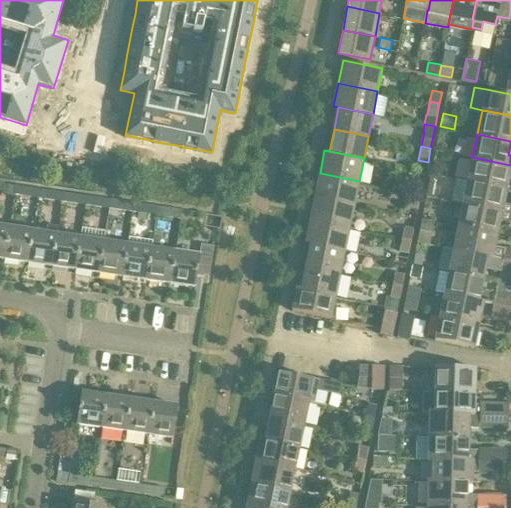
[(510,165),(472,157),(468,177),(507,185),(509,175),(510,175),(510,165)]
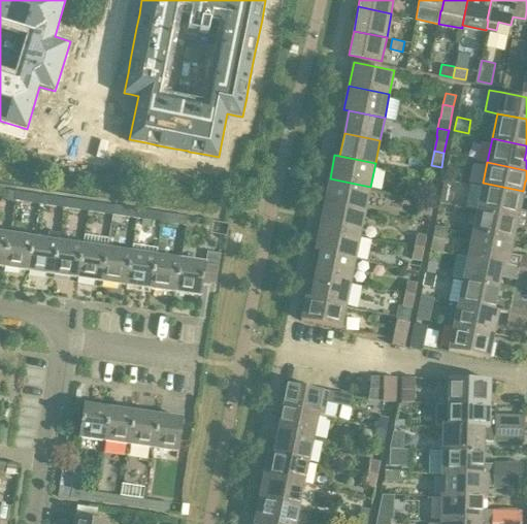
[(445,177),(440,199),(452,202),(457,178),(445,177)]
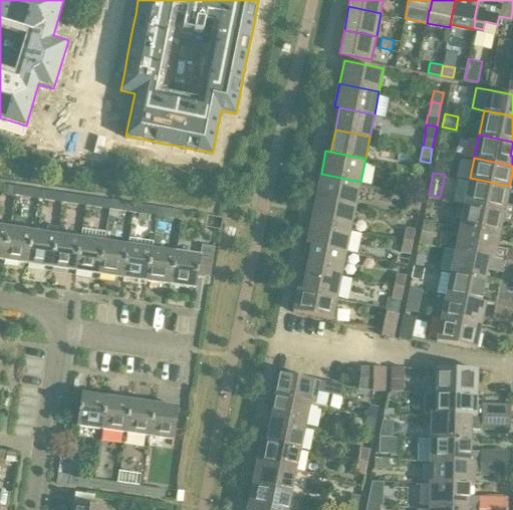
[(321,174),(316,197),(355,205),(360,182),(321,174)]
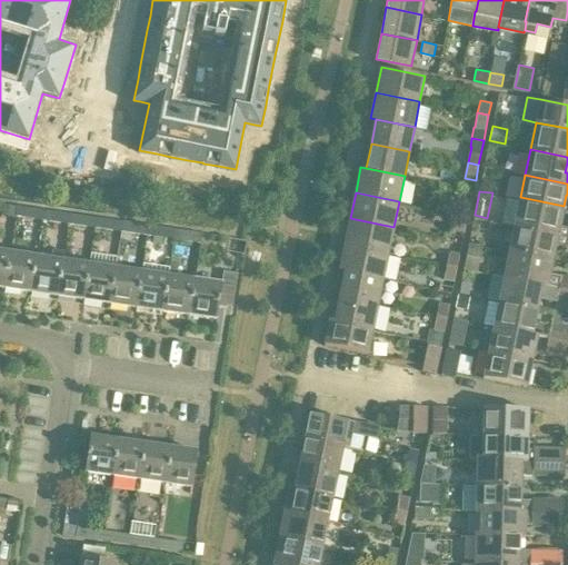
[(520,197),(515,224),(567,234),(567,225),(560,222),(564,206),(520,197)]
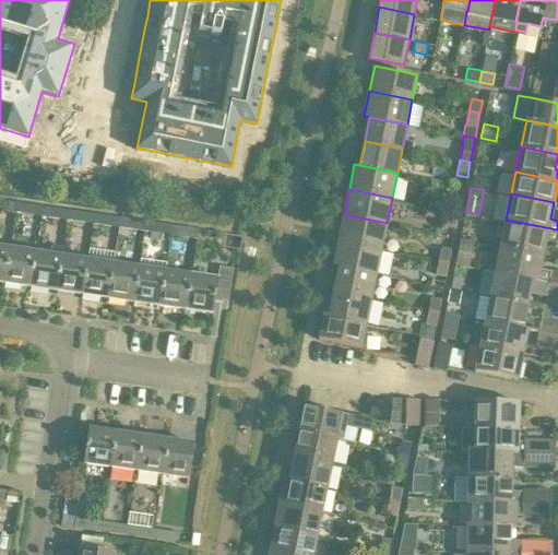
[(2,198),(0,209),(14,211),(16,200),(2,198)]
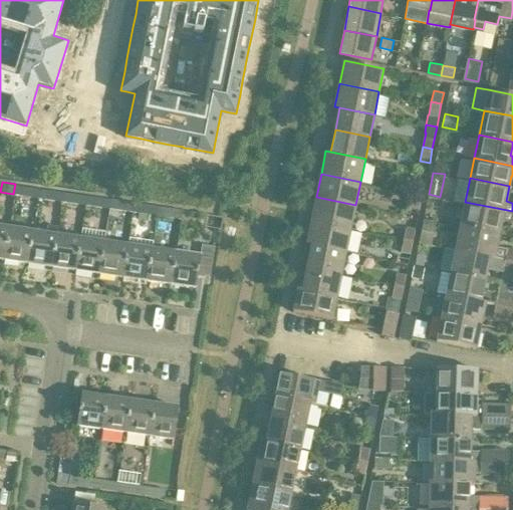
[(413,193),(423,195),(425,184),(415,182),(413,193)]
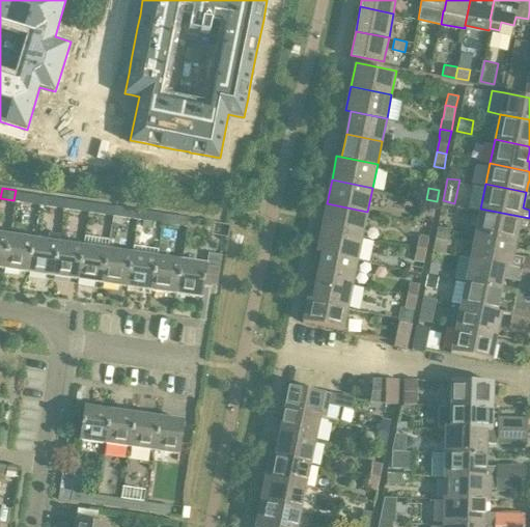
[(39,203),(40,194),(17,190),(15,200),(39,203)]
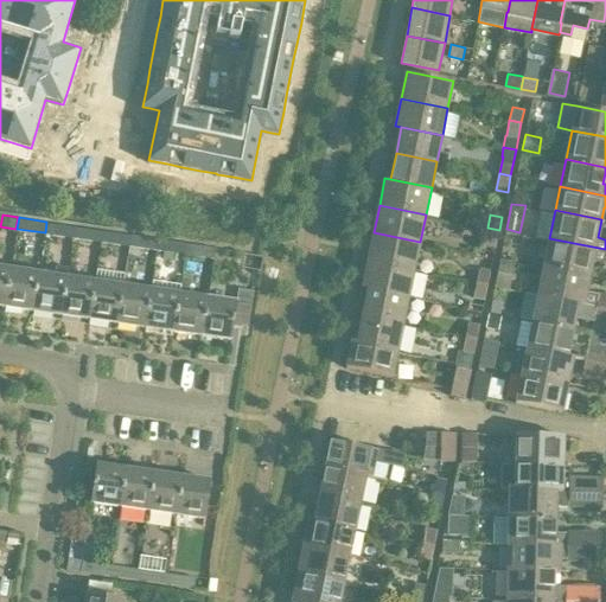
[(75,225),(46,222),(45,232),(74,237),(75,225)]
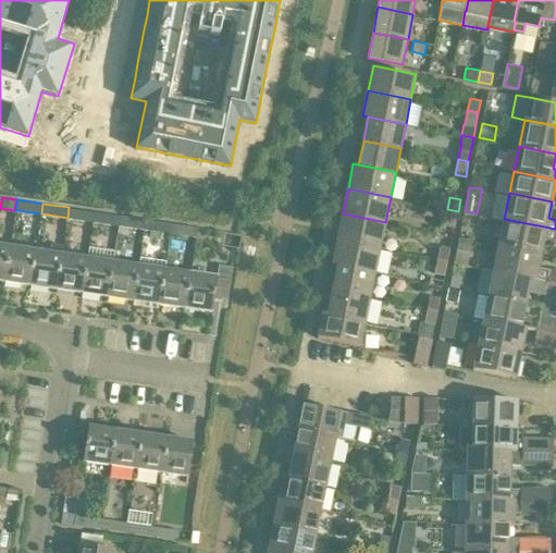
[(95,211),(69,207),(68,218),(94,221),(95,211)]
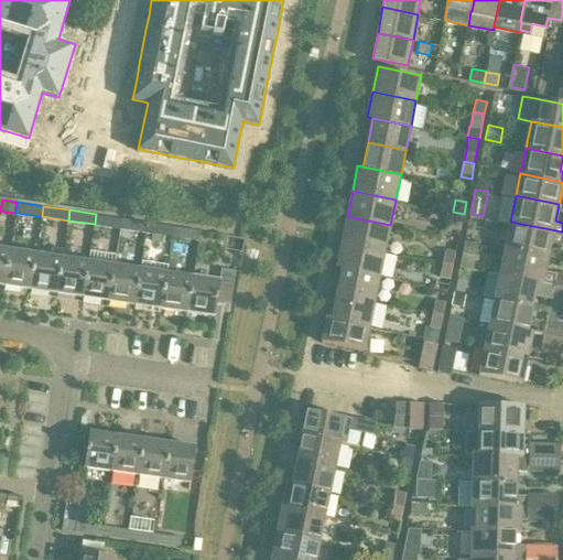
[(464,214),(453,212),(451,227),(461,229),(464,214)]
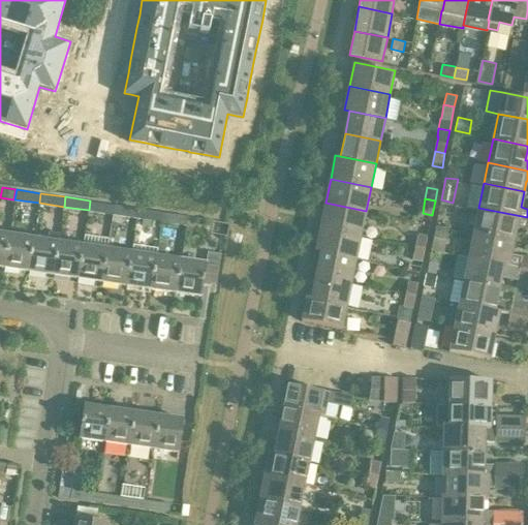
[(115,204),(90,201),(89,210),(113,214),(115,204)]
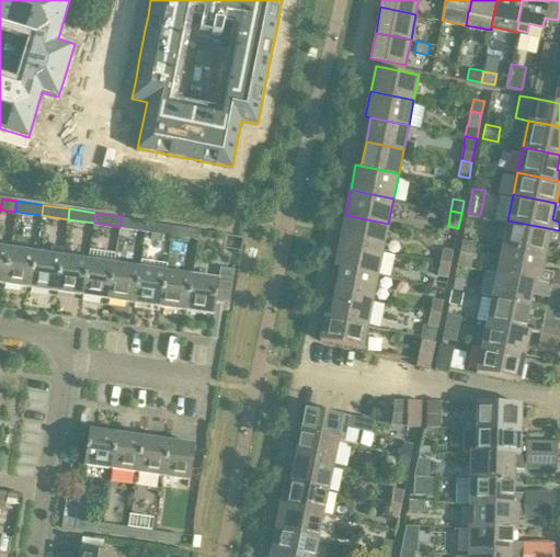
[(345,215),(341,239),(384,248),(388,224),(345,215)]
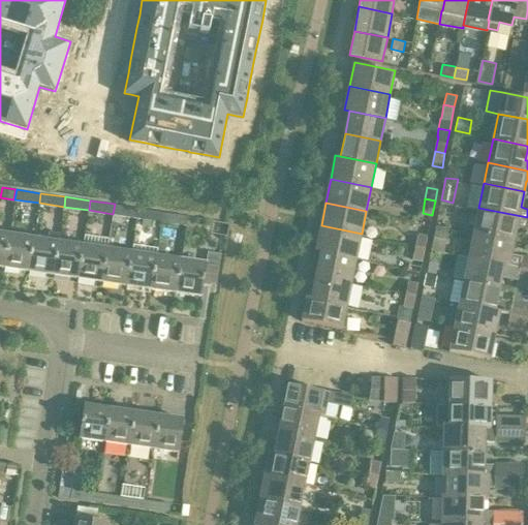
[(527,217),(478,208),(473,233),(514,241),(517,225),(527,227),(527,230),(527,217)]
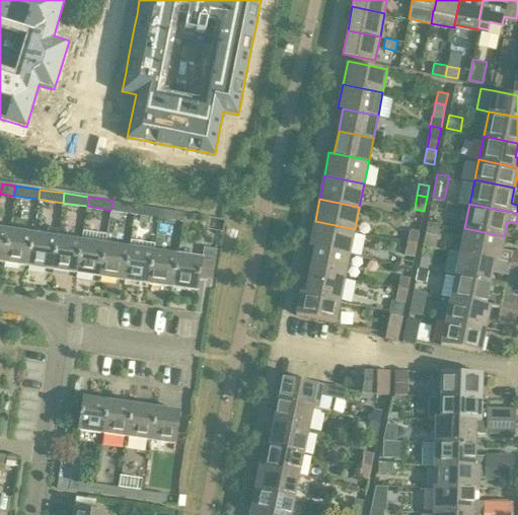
[(160,207),(158,216),(183,220),(185,211),(160,207)]
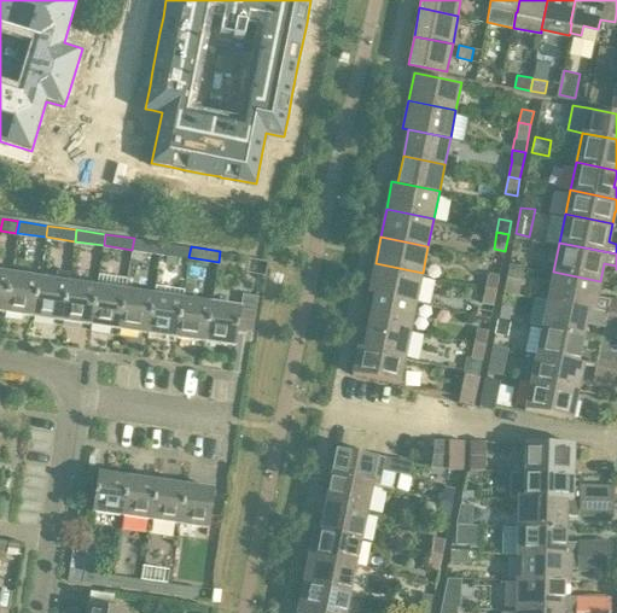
[(511,258),(504,291),(519,293),(527,262),(511,258)]
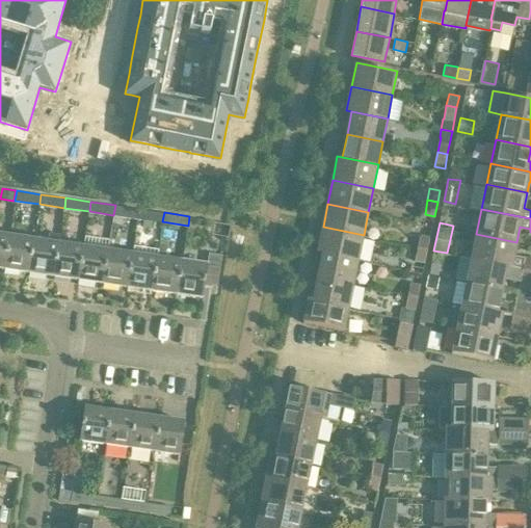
[(364,235),(323,227),(318,251),(323,252),(359,259),(364,235)]
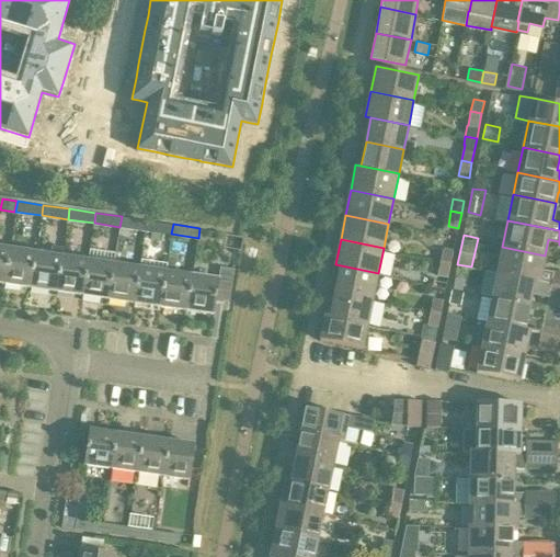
[(0,280),(6,281),(11,247),(0,245),(0,280)]
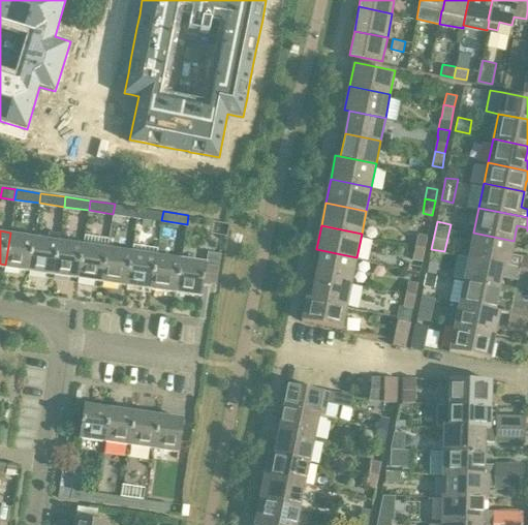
[(48,238),(34,236),(30,269),(55,272),(59,239),(60,233),(49,232),(48,238)]
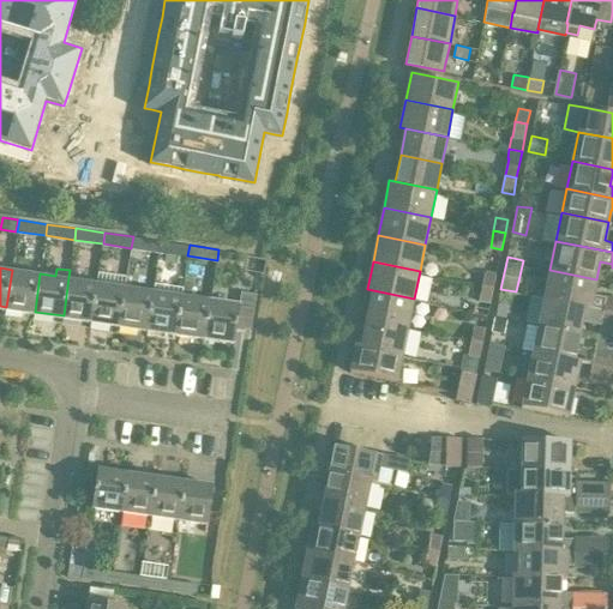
[(482,283),(494,287),(498,271),(486,269),(482,283)]
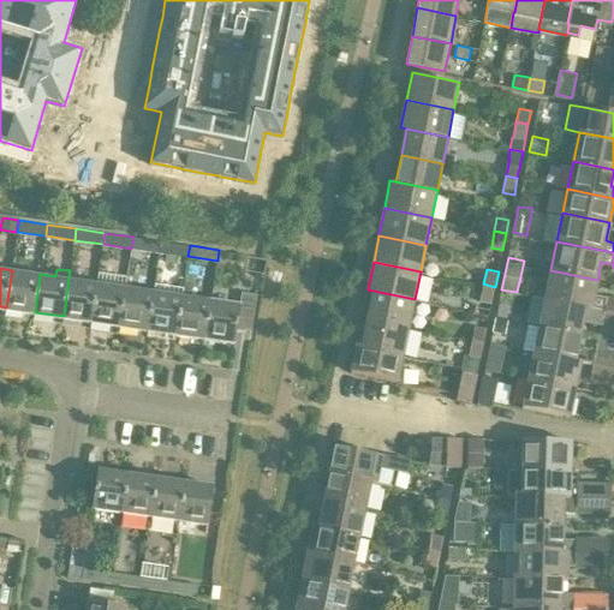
[(12,270),(6,308),(35,312),(40,274),(12,270)]
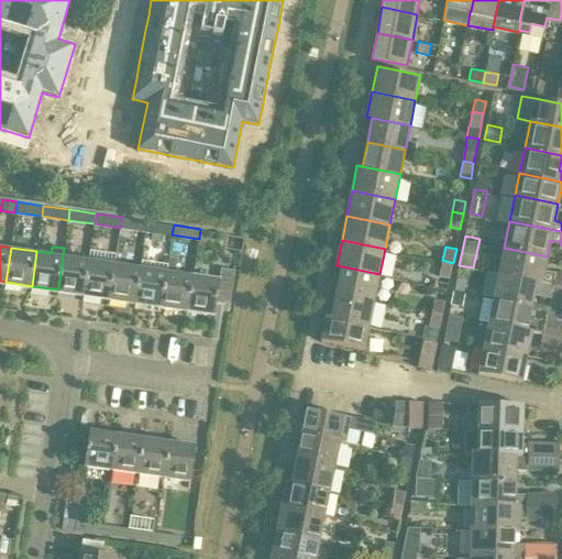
[(504,248),(499,270),(553,281),(553,283),(561,284),(561,271),(555,270),(555,271),(544,269),(547,256),(504,248)]
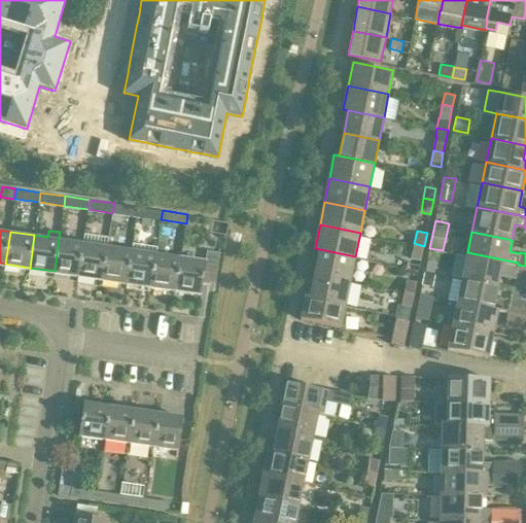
[(59,238),(55,271),(79,275),(83,242),(59,238)]
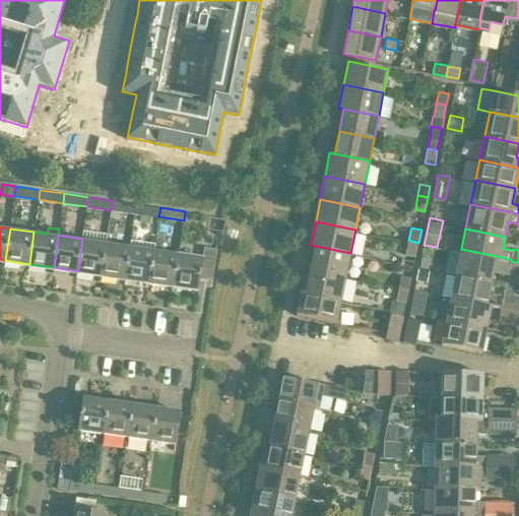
[(82,239),(78,271),(102,274),(107,242),(82,239)]
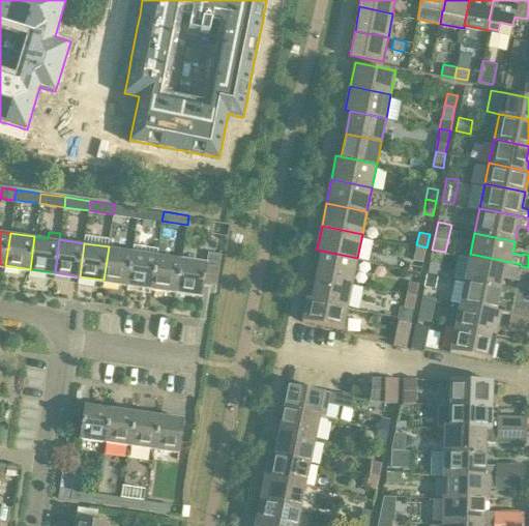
[(427,247),(416,244),(414,259),(423,261),(427,247)]
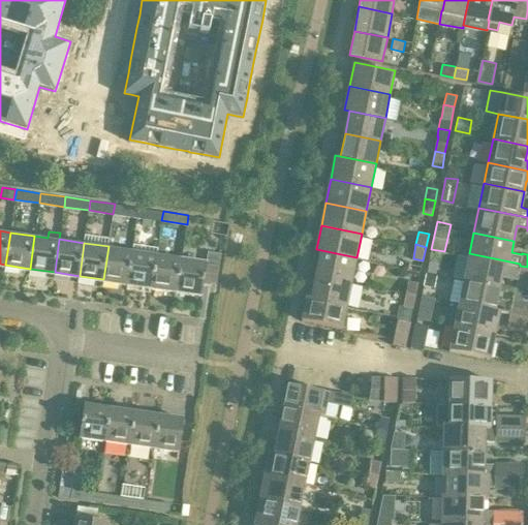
[(109,246),(103,279),(128,283),(133,250),(109,246)]
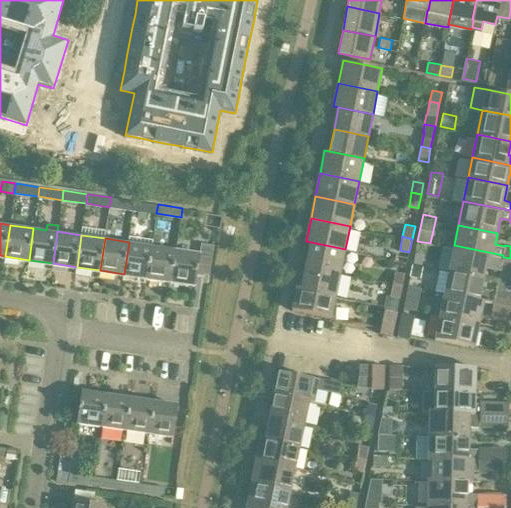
[(200,252),(176,249),(171,281),(196,284),(198,272),(210,274),(214,243),(202,241),(200,252)]
